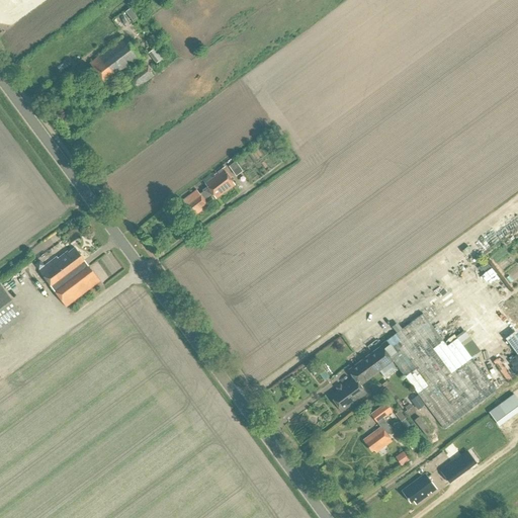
[(146,13),(139,4),(135,7),(142,16),(146,13)]
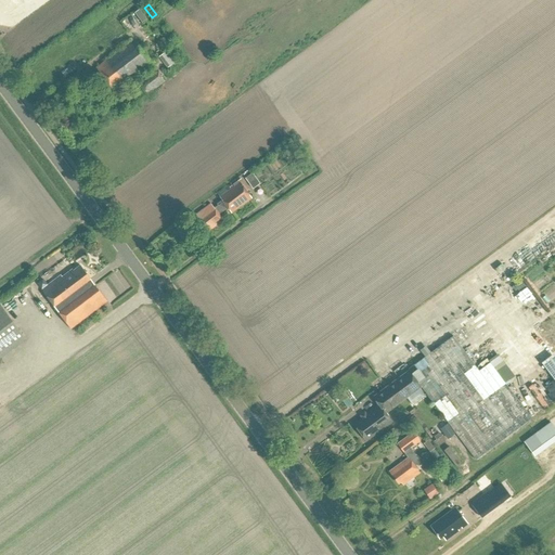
[(139,9),(133,12),(141,22),(145,18),(139,9)]
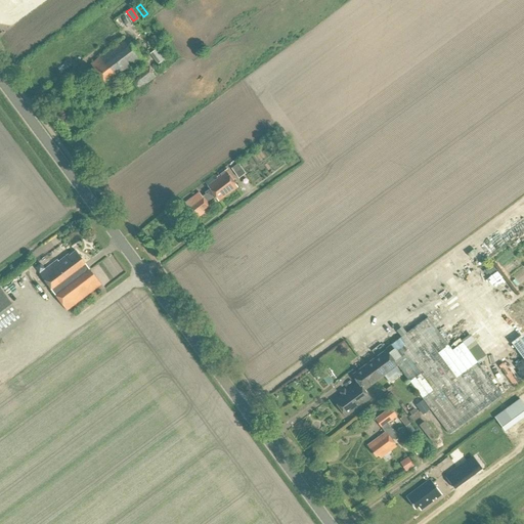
[(143,60),(126,38),(90,63),(105,83),(116,76),(117,79),(125,73),(126,74),(143,60)]
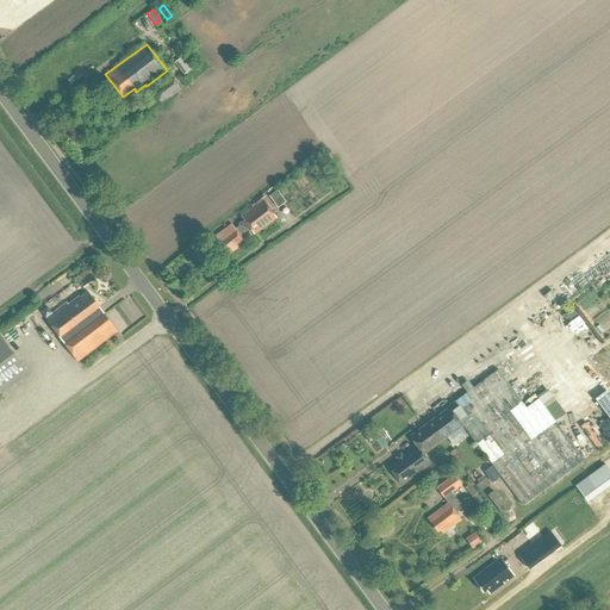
[(193,67),(185,55),(178,61),(187,73),(193,67)]
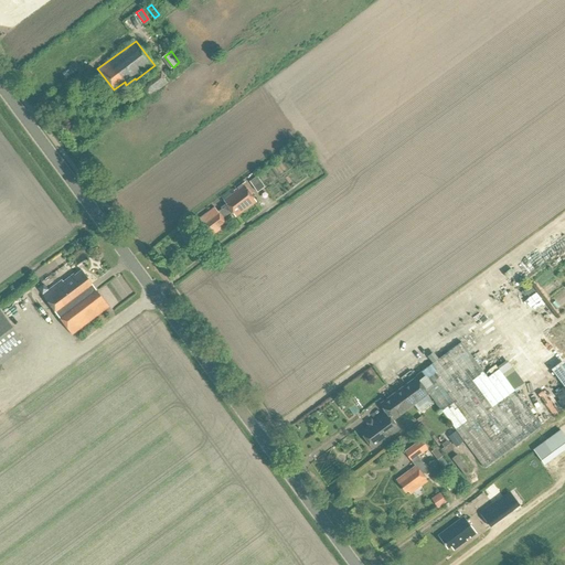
[(169,84),(158,70),(141,82),(151,96),(169,84)]
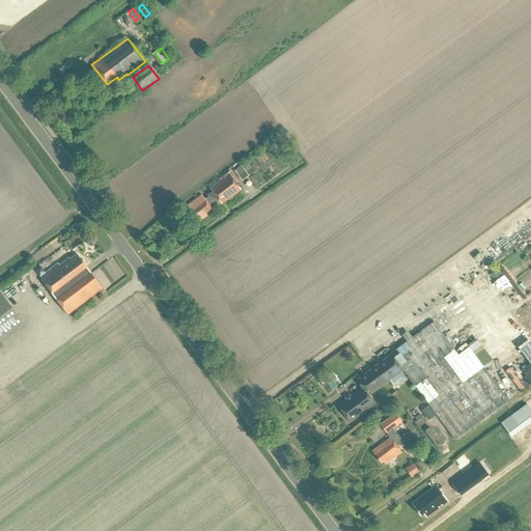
[(242,165),(234,170),(242,180),(249,175),(242,165)]
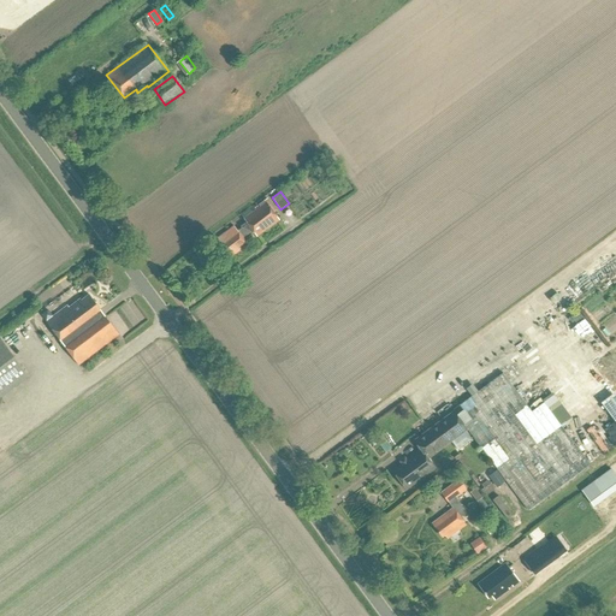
[(235,226),(214,241),(224,258),(227,255),(230,258),(248,246),(242,237),(253,230),(258,237),(279,220),(267,202),(244,219),(248,223),(237,230),(235,226)]
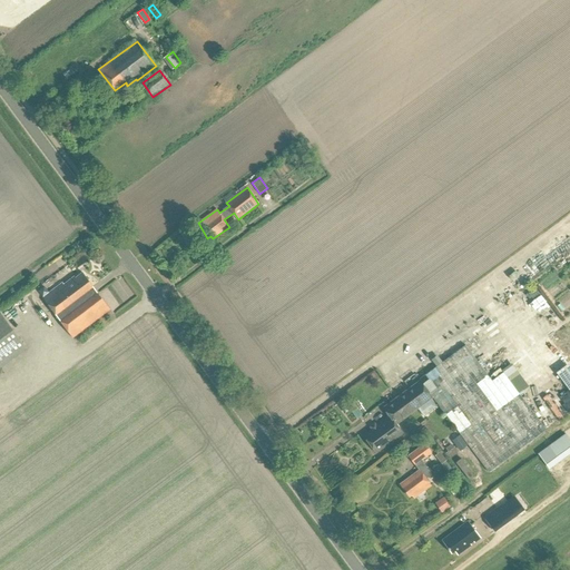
[(72,337),(110,310),(81,272),(75,277),(74,276),(64,285),(61,282),(42,297),(72,337)]
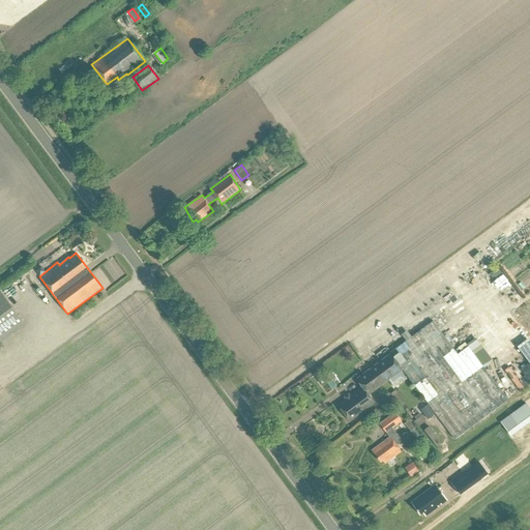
[(497,295),(507,290),(499,272),(489,277),(497,295)]
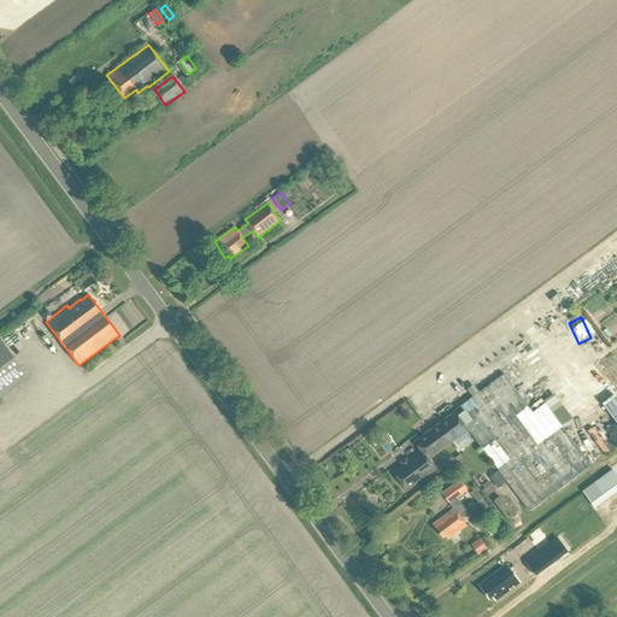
[(0,399),(29,378),(0,339),(0,399)]
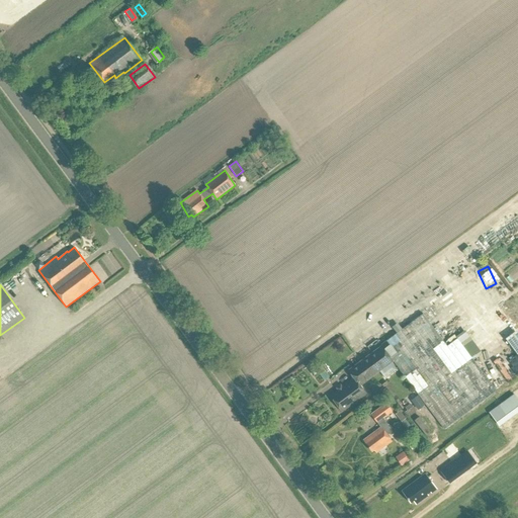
[(505,291),(495,298),(498,301),(507,294),(505,291)]
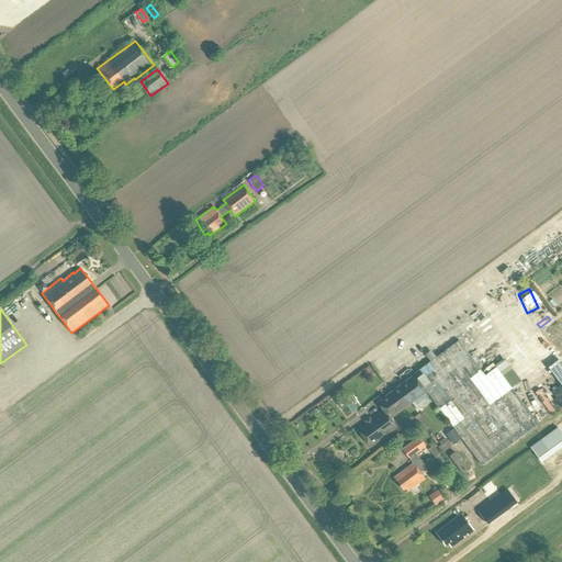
[(459,340),(413,374),(414,375),(426,392),(481,465),(561,405),(561,317),(484,375),(459,340)]
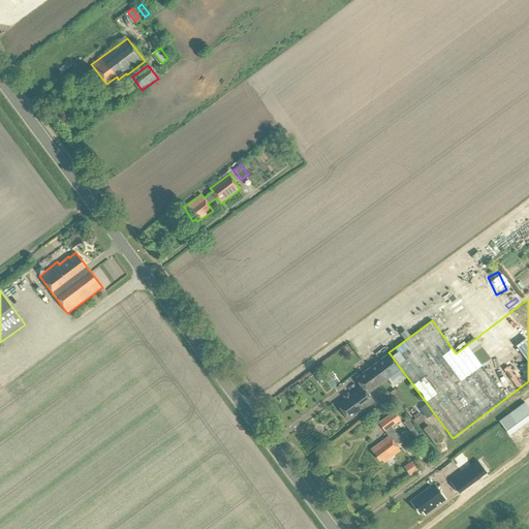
[(337,404),(349,421),(374,402),(368,394),(401,369),(390,353),(355,378),(361,386),(337,404)]
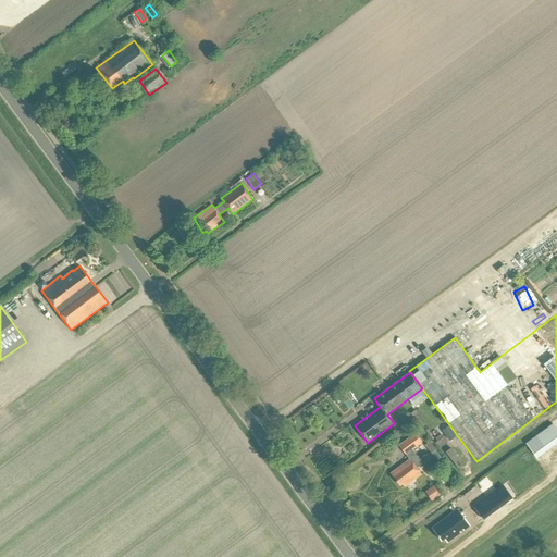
[(344,393),(338,397),(344,404),(348,400),(344,393)]
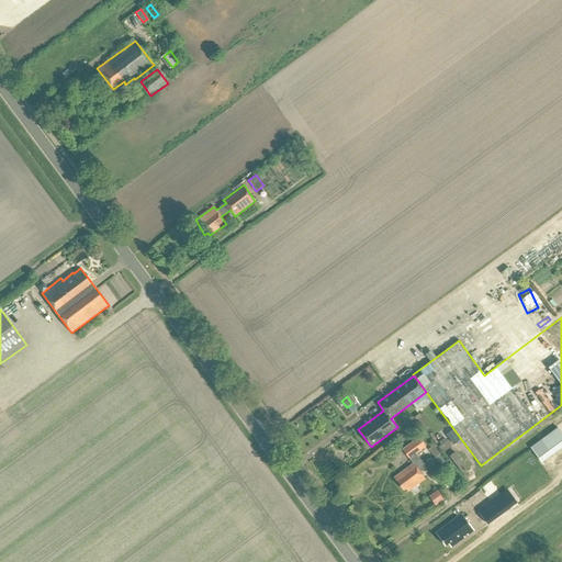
[(448,439),(454,434),(449,425),(441,430),(448,439)]
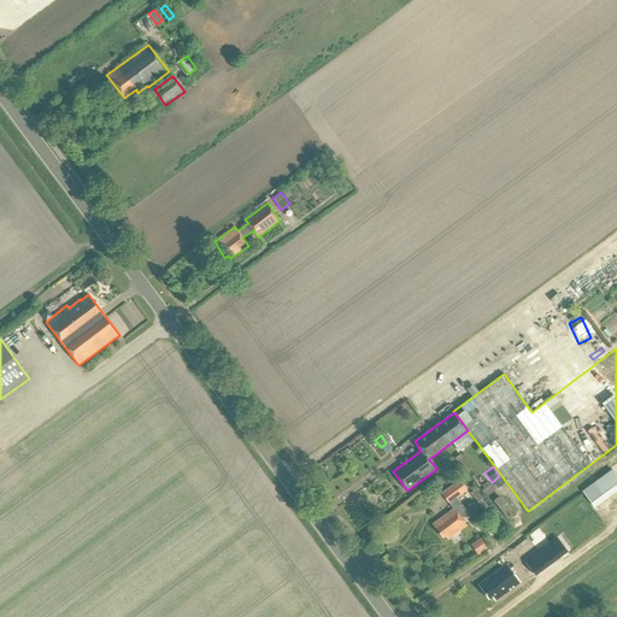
[(616,471),(613,466),(583,491),(597,507),(616,491),(616,471)]
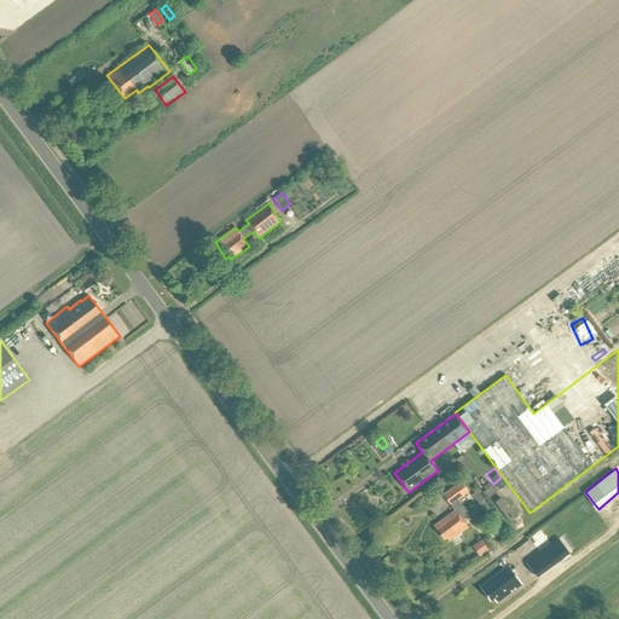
[(468,492),(461,481),(444,495),(455,510),(434,526),(445,541),(447,538),(450,542),(468,527),(462,520),(469,515),(457,499),(468,492)]
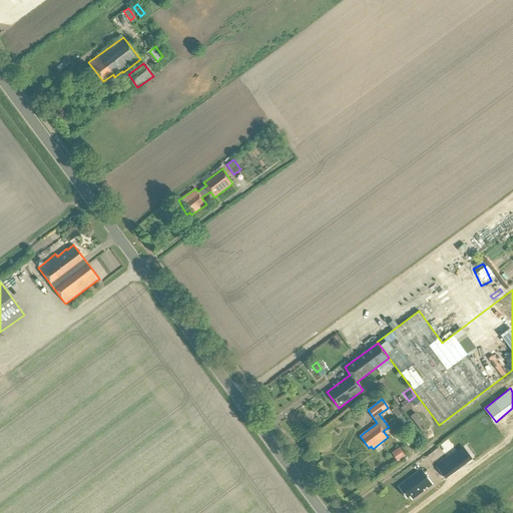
[(397,418),(403,425),(407,422),(401,415),(397,418)]
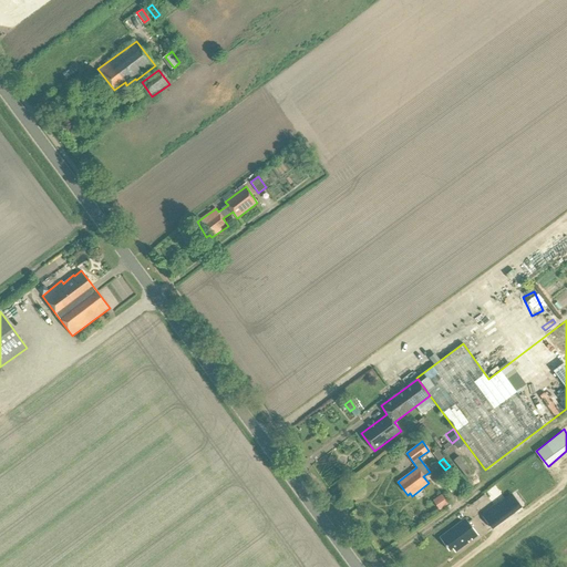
[(440,511),(449,504),(441,494),(433,501),(440,511)]
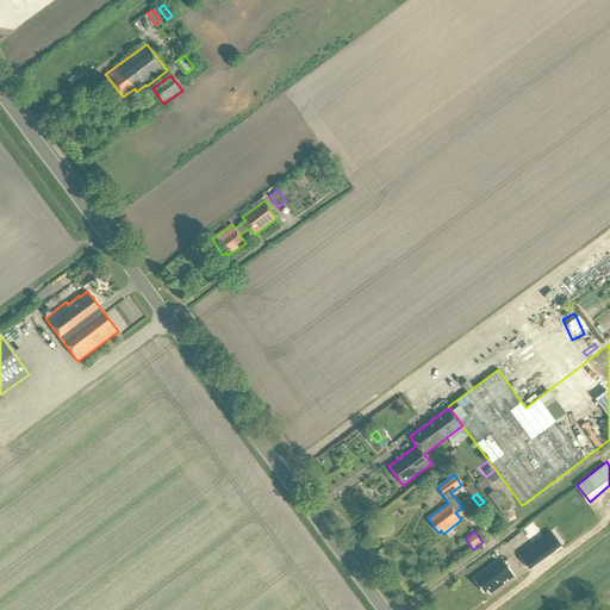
[(529,546),(518,531),(517,533),(508,540),(518,554),(528,547),(529,546)]
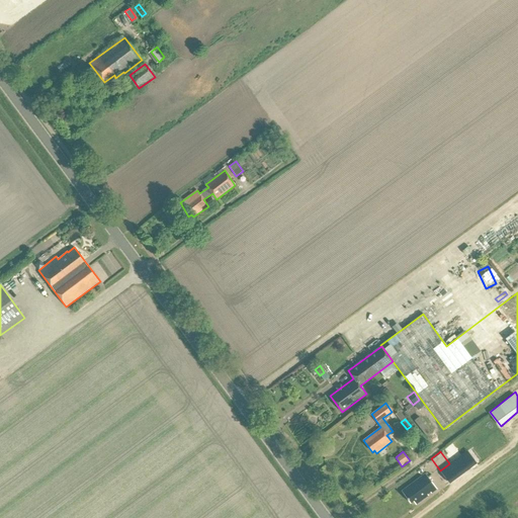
[(416,505),(437,489),(426,473),(403,492),(410,502),(413,501),(416,505)]
